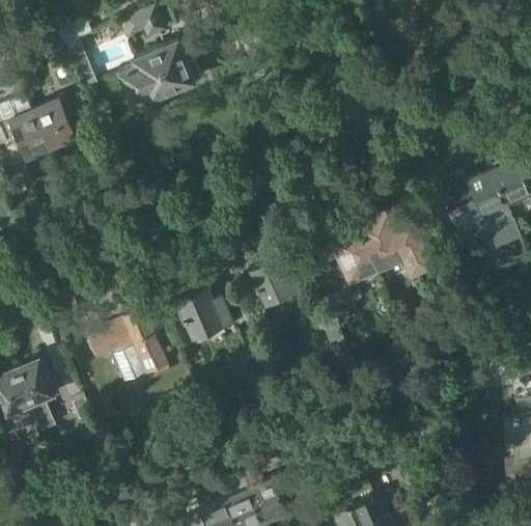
[(120,22),(128,38),(129,37),(137,57),(165,46),(160,32),(165,30),(155,7),(120,22)]
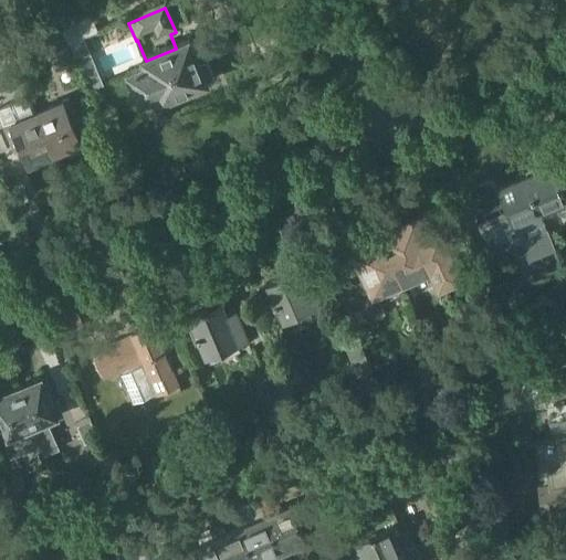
[(70,59),(52,20),(37,28),(54,66),(70,59)]
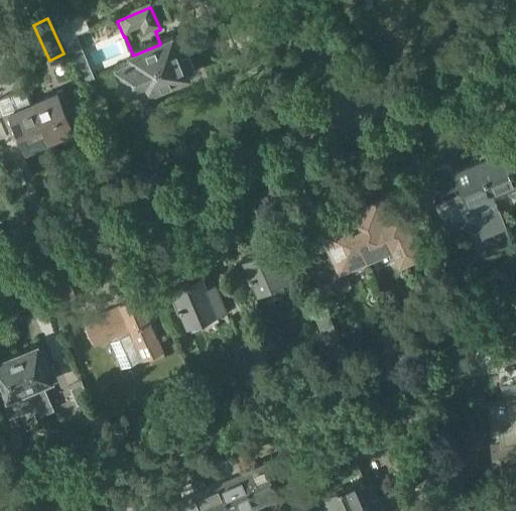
[(84,18),(56,29),(62,44),(90,33),(84,18)]
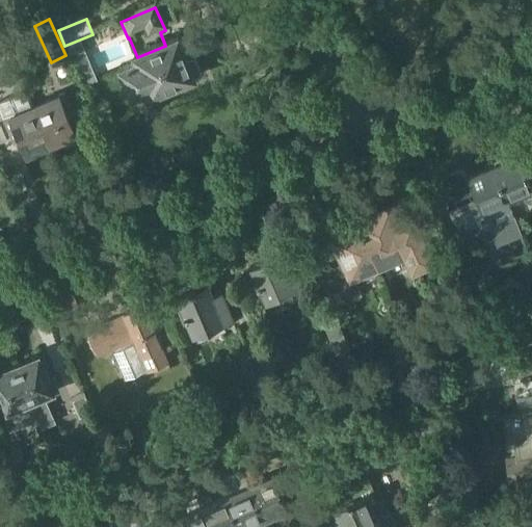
[(120,71),(130,97),(145,90),(150,101),(195,81),(201,78),(202,75),(196,61),(193,60),(187,62),(178,41),(165,46),(137,57),(132,59),(134,64),(120,71)]
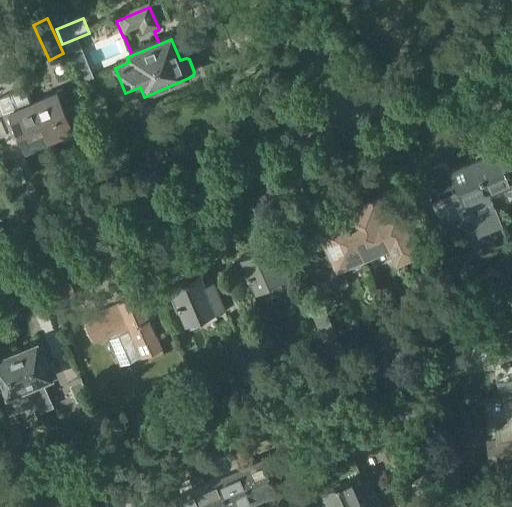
[(27,90),(0,101),(0,110),(12,139),(19,137),(27,155),(50,145),(34,106),(27,90)]
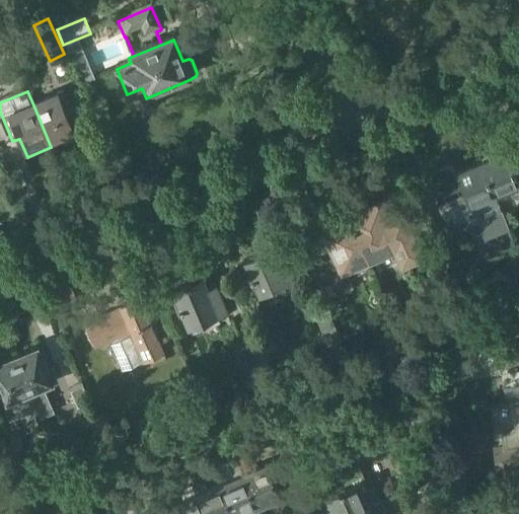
[(73,114),(65,94),(34,107),(51,147),(75,137),(66,117),(73,114)]
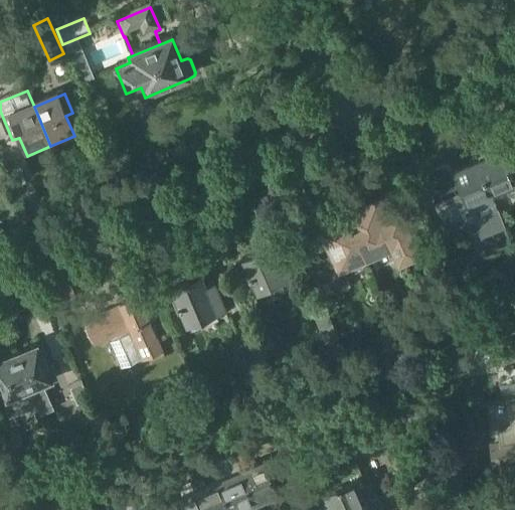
[(503,154),(479,164),(493,199),(506,193),(508,196),(509,198),(513,201),(514,201),(514,154),(514,155),(506,159),(503,154)]
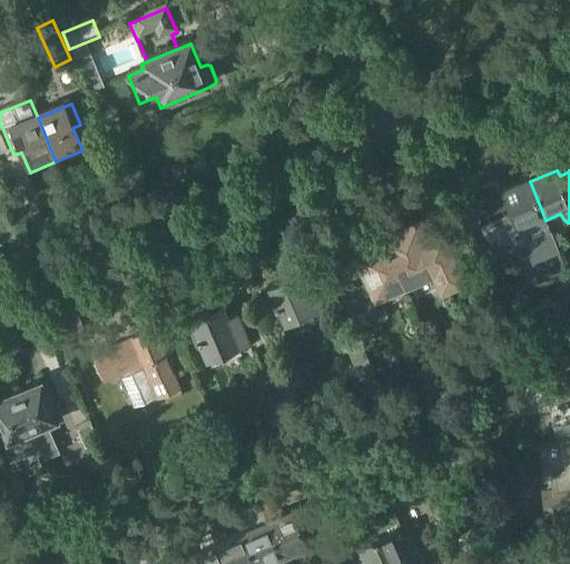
[(511,216),(481,228),(495,264),(522,253),(527,251),(531,263),(559,250),(554,239),(546,220),(530,181),(502,194),(511,216)]
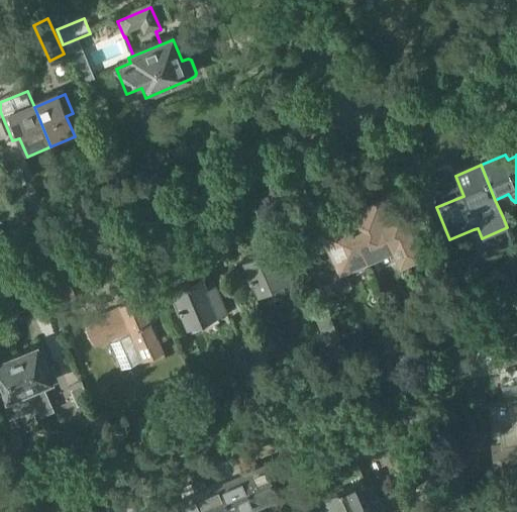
[(378,204),(347,217),(369,265),(397,252),(402,265),(420,257),(405,220),(388,227),(378,204)]
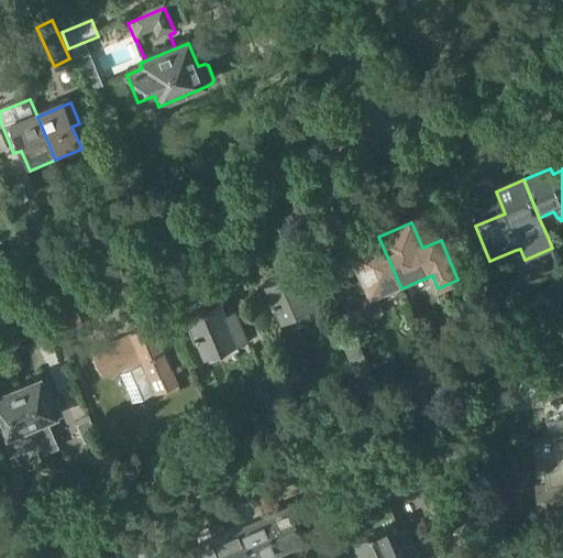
[(362,290),(353,294),(340,299),(353,331),(384,317),(376,299),(401,288),(378,237),(377,237),(381,243),(363,251),(365,255),(355,260),(364,280),(359,282),(362,290)]
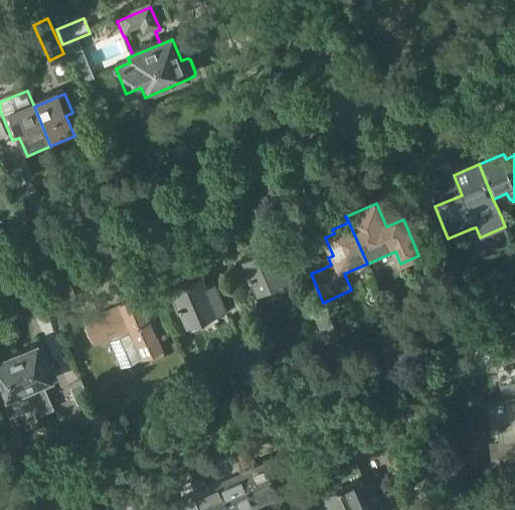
[(277,263),(271,249),(242,262),(256,297),(295,281),(286,259),(277,263)]
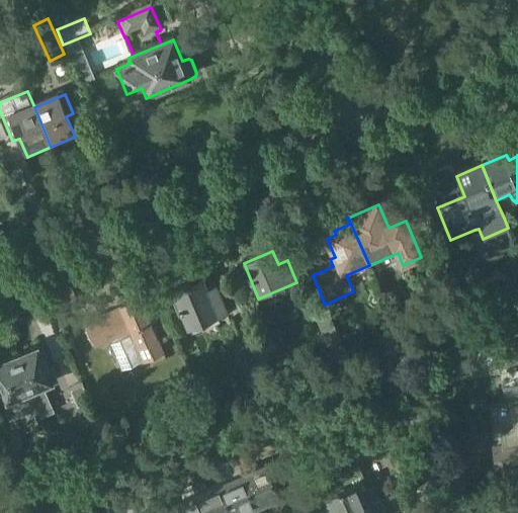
[(208,291),(203,280),(173,293),(188,331),(228,315),(217,288),(208,291)]
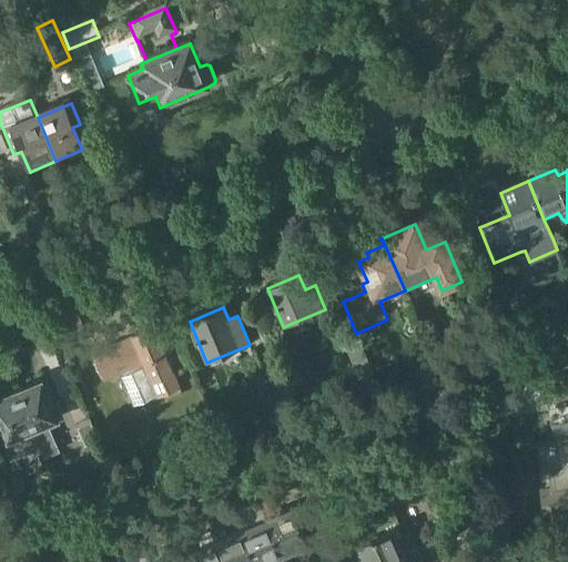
[(105,381),(105,382),(120,377),(134,409),(155,400),(155,402),(181,391),(172,369),(173,366),(172,364),(169,363),(166,358),(173,355),(166,339),(159,343),(153,330),(133,339),(133,340),(118,348),(114,347),(108,349),(107,353),(94,357),(95,359),(93,360),(102,382),(105,381)]
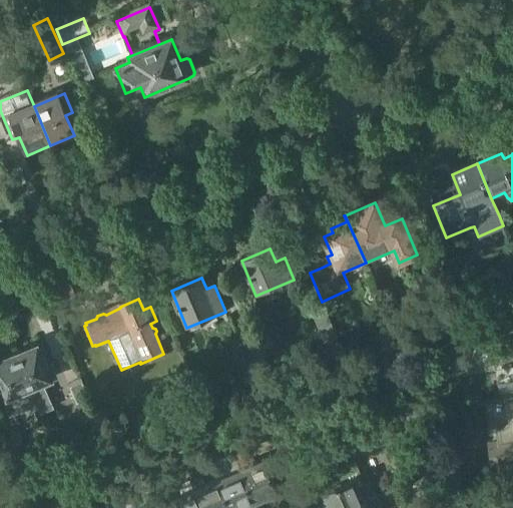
[(344,354),(326,312),(313,317),(331,360),(344,354)]
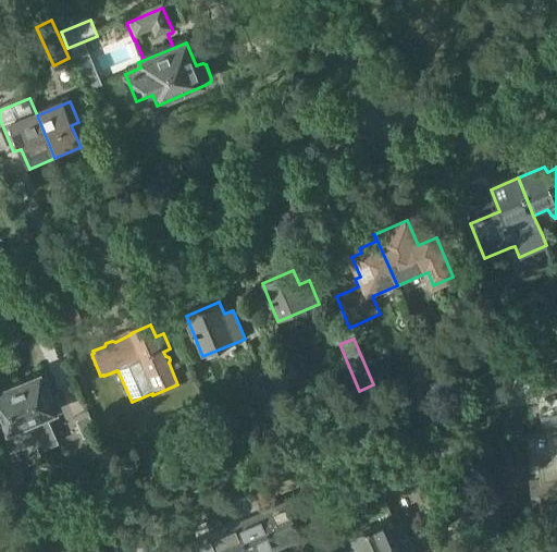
[(556,373),(534,377),(537,405),(556,402),(556,373)]
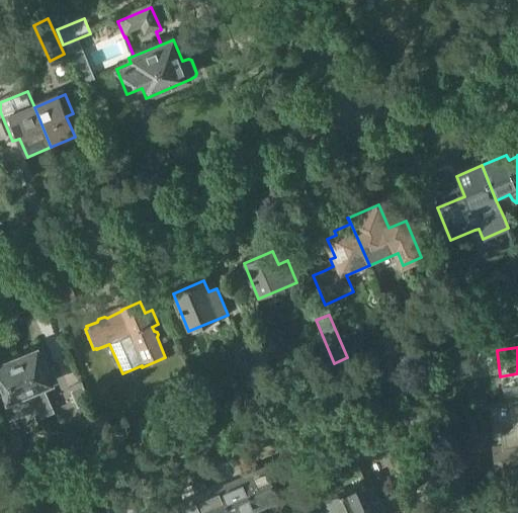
[(16,361),(35,407),(34,408),(41,422),(56,416),(45,392),(57,387),(41,350),(16,361)]
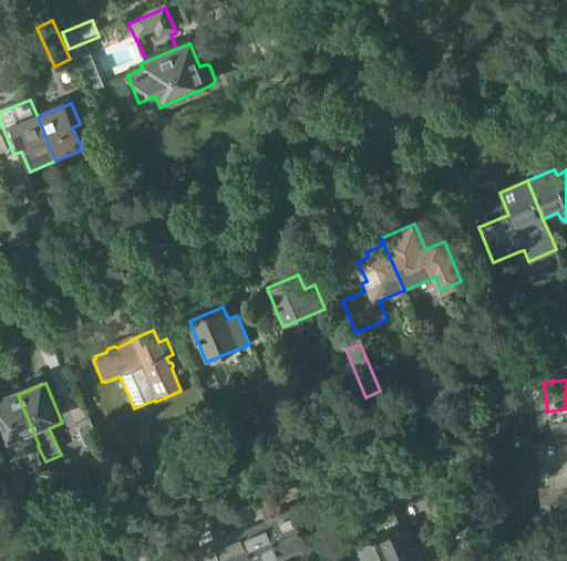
[(0,402),(0,433),(6,446),(22,439),(27,450),(38,446),(39,445),(18,395),(0,402)]
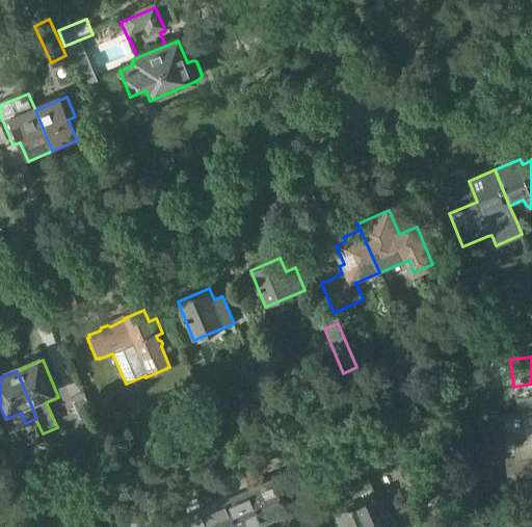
[(90,418),(82,398),(71,403),(80,422),(90,418)]
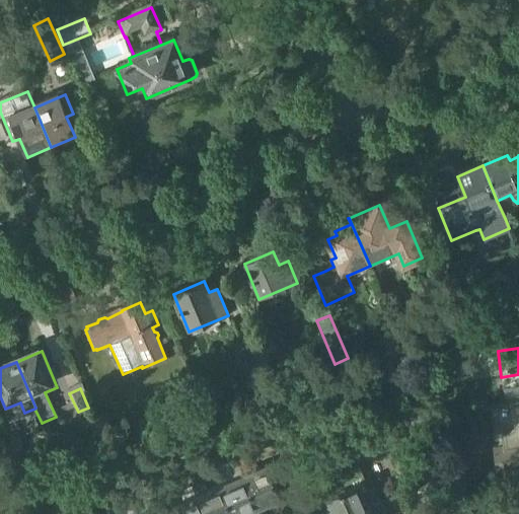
[(501,438),(503,449),(494,451),(497,476),(518,472),(518,409),(512,410),(514,431),(510,437),(501,438)]
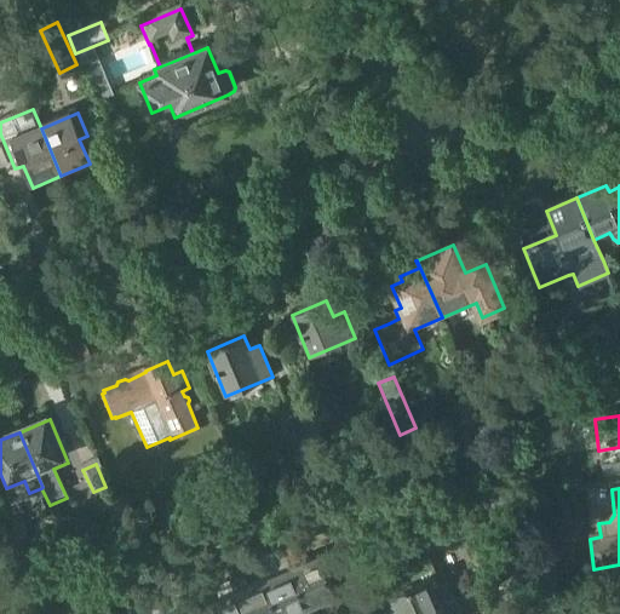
[(491,523),(507,520),(504,504),(487,508),(491,523)]
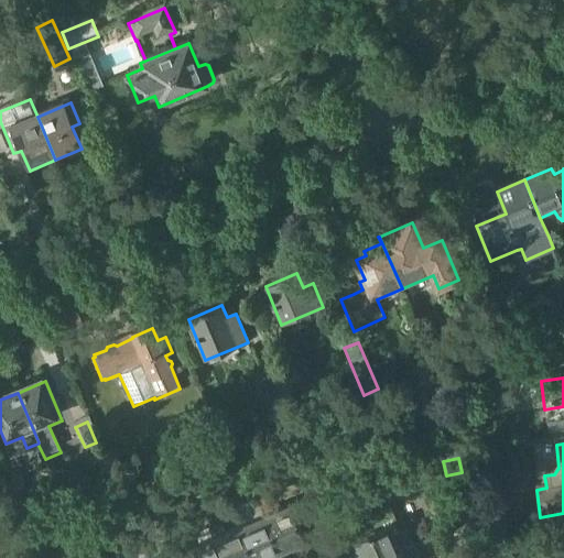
[(306,544),(290,506),(266,517),(282,555),(292,550),(293,554),(303,548),(302,546),(306,544)]
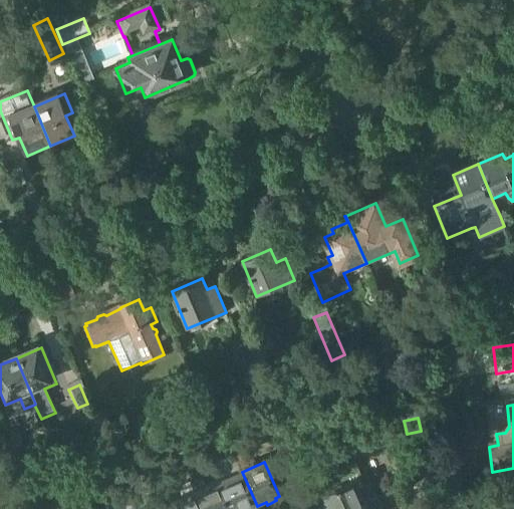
[(324,508),(356,508),(376,500),(366,477),(362,479),(356,465),(341,472),(346,485),(322,496),(327,507),(324,508)]
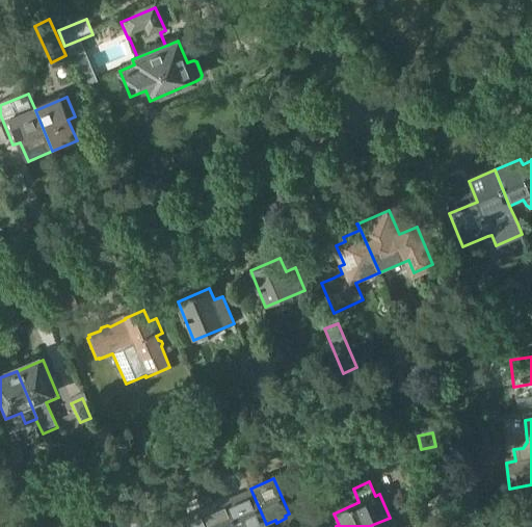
[(266,524),(250,489),(227,499),(239,526),(262,526),(262,525),(266,524)]
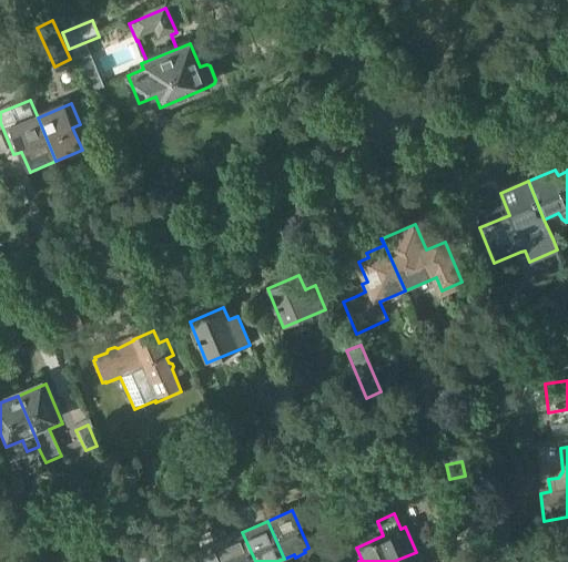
[(120,540),(113,525),(104,530),(110,544),(120,540)]
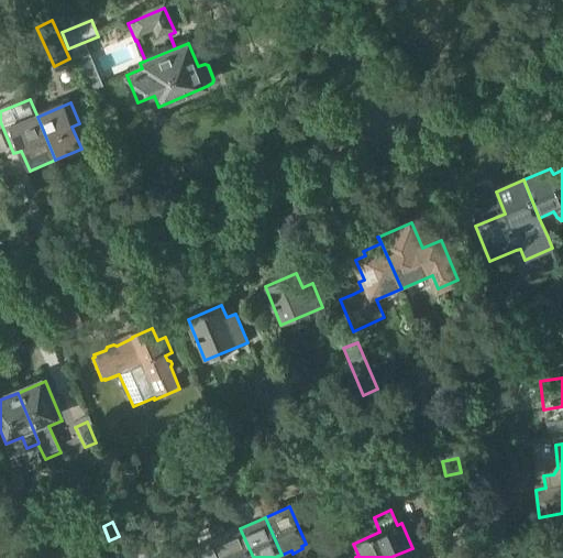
[(253,557),(240,528),(214,539),(222,557),(253,557)]
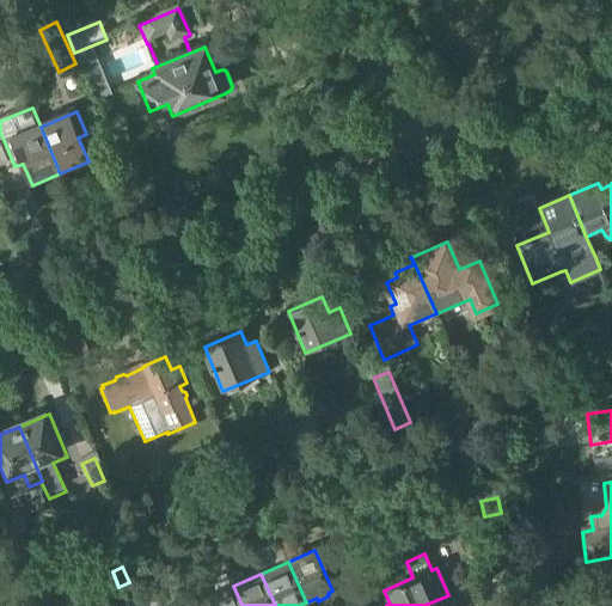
[(242,605),(233,586),(204,598),(208,605),(242,605)]
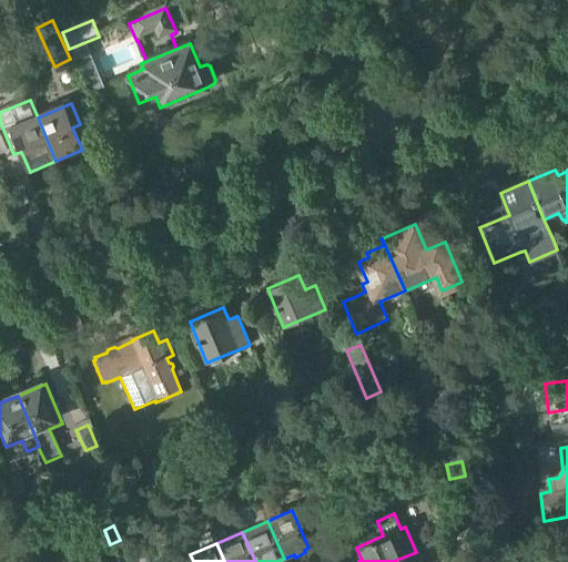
[(421,561),(416,552),(394,561),(421,561)]
